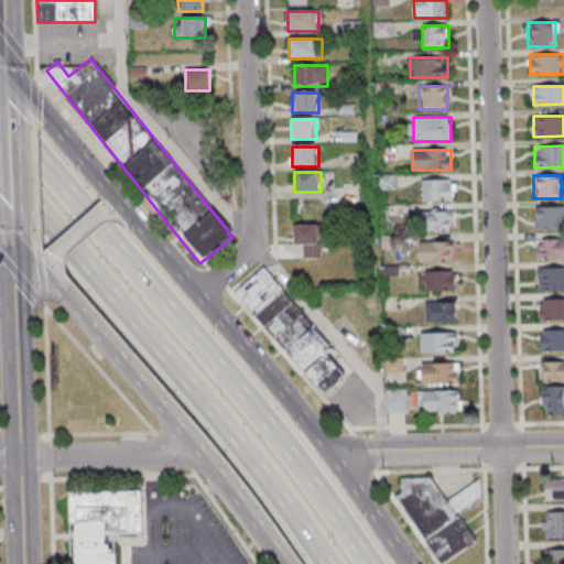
[(454,180),(422,180),(422,201),(454,201),(454,180)]
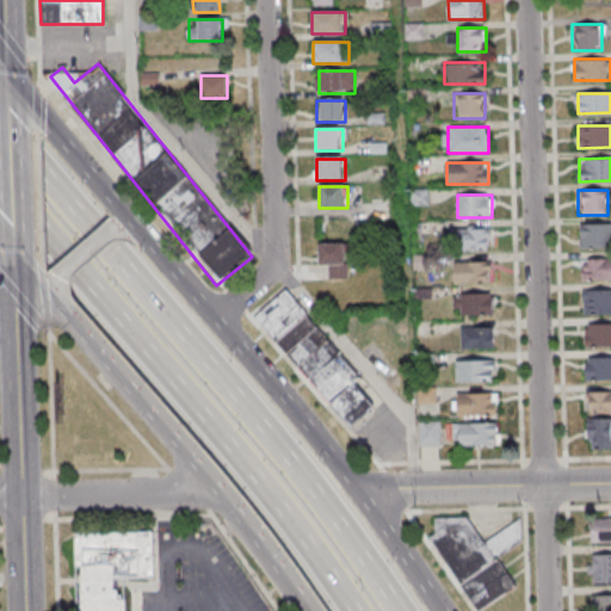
[(610,223),(580,224),(580,248),(610,247),(610,223)]
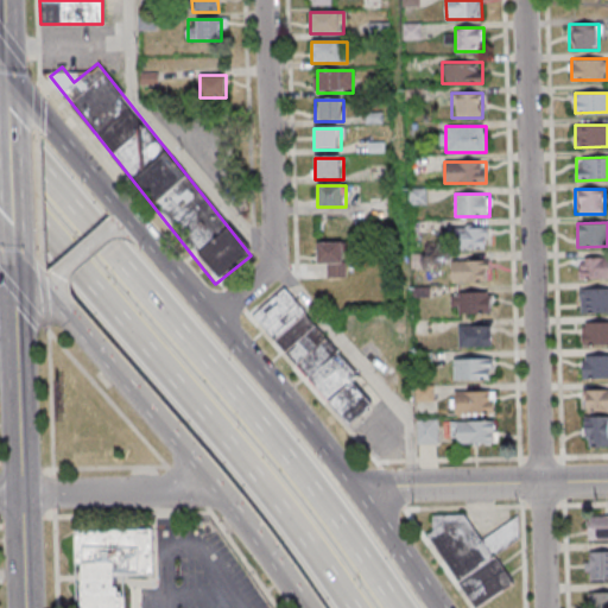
[(488,248),(488,227),(455,227),(455,248),(488,248)]
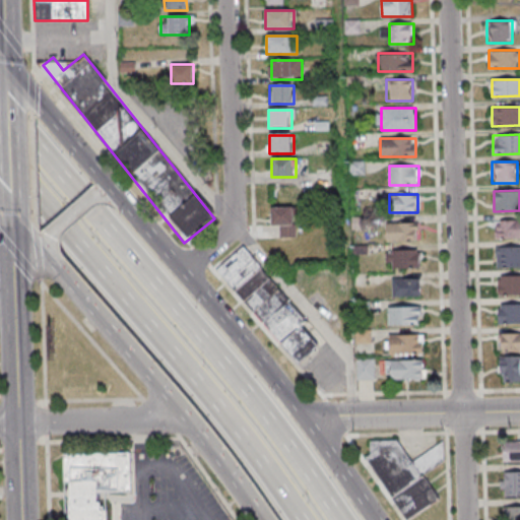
[(297,207),(271,207),(271,226),(280,226),(280,238),(297,238),(297,207)]
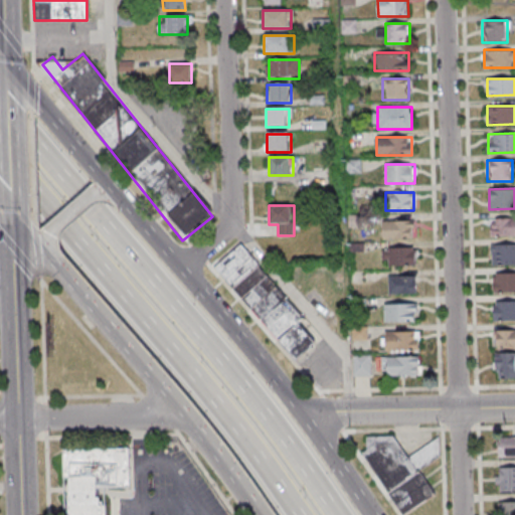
[(514,217),(490,217),(490,236),(514,236),(514,217)]
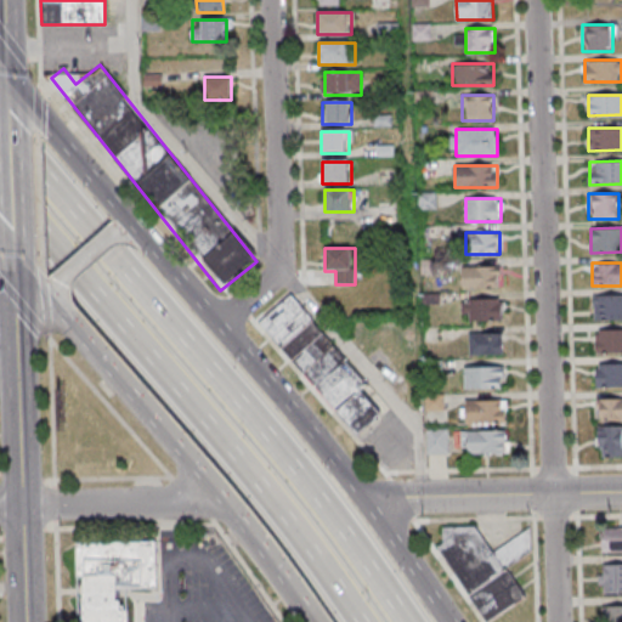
[(501,265),(461,265),(461,288),(501,288),(501,265)]
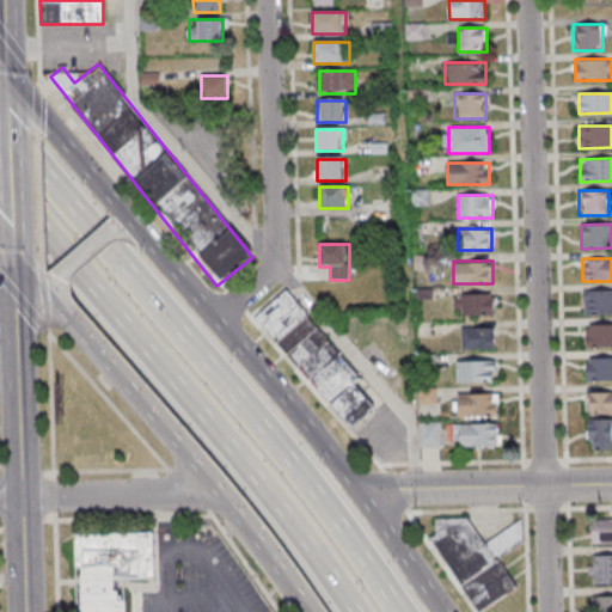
[(585,314),(611,313),(611,289),(585,291),(585,314)]
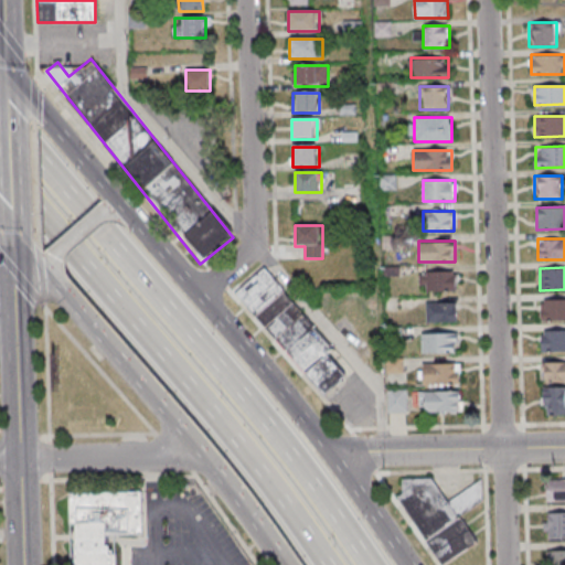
[(266,269),(237,291),(322,401),(351,379),(266,269)]
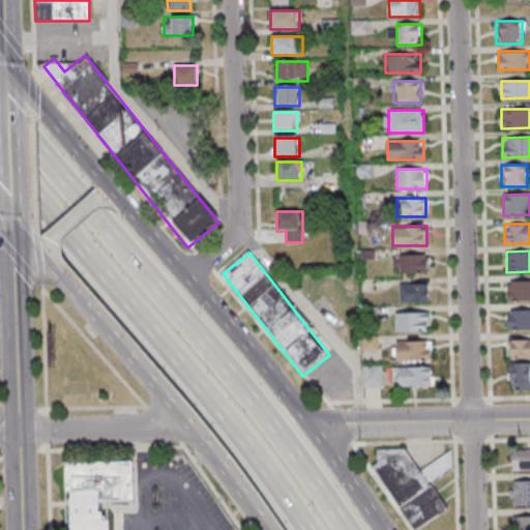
[(428,272),(428,254),(393,254),(393,272),(428,272)]
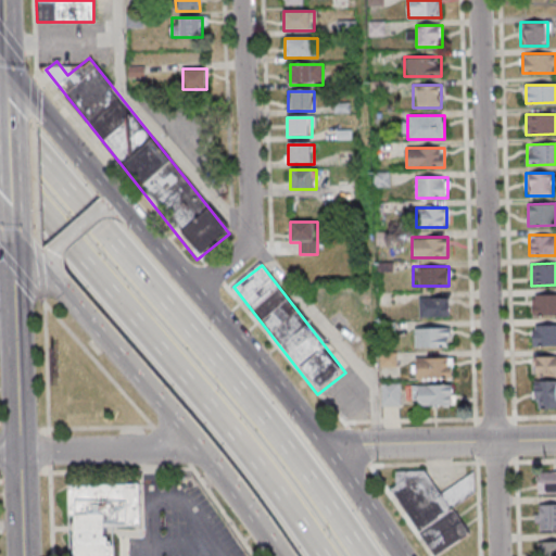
[(531,315),(555,315),(555,293),(531,294),(531,315)]
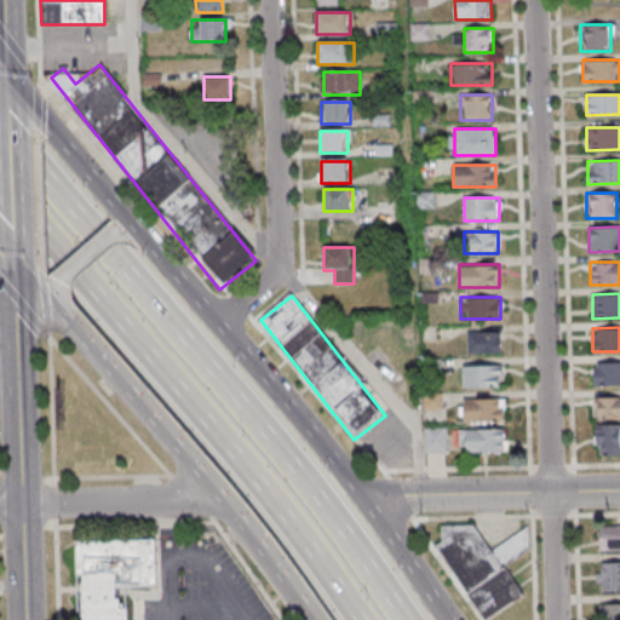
[(468,354),(503,354),(503,331),(468,331),(468,354)]
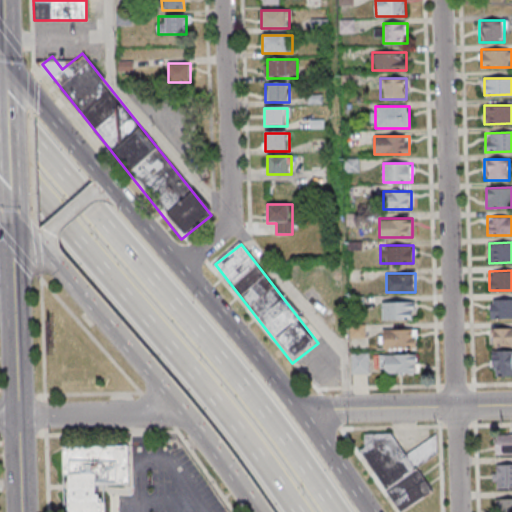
[(511,298),(489,299),(489,318),(511,317),(511,298)]
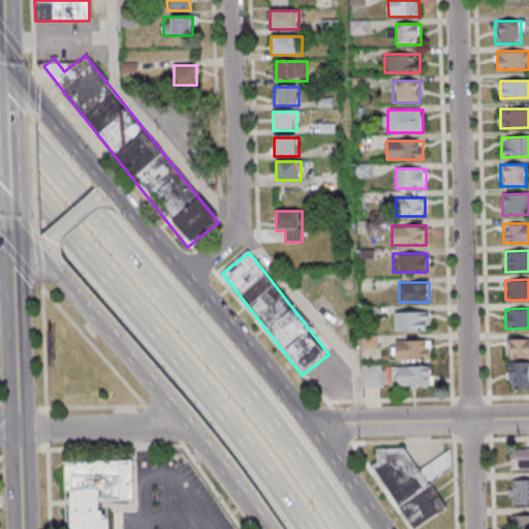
[(429,312),(395,312),(395,331),(429,331),(429,312)]
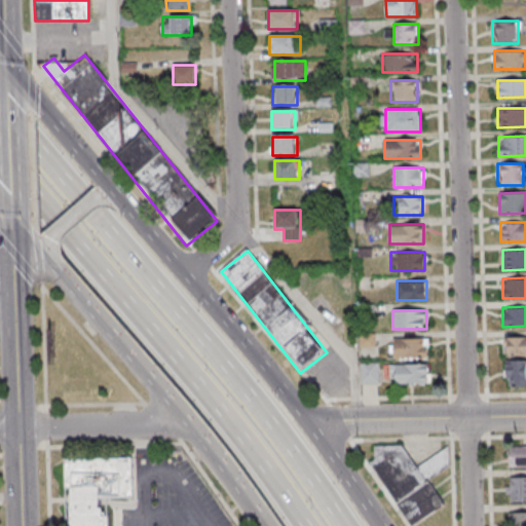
[(371,334),(361,336),(363,347),(373,345),(371,334)]
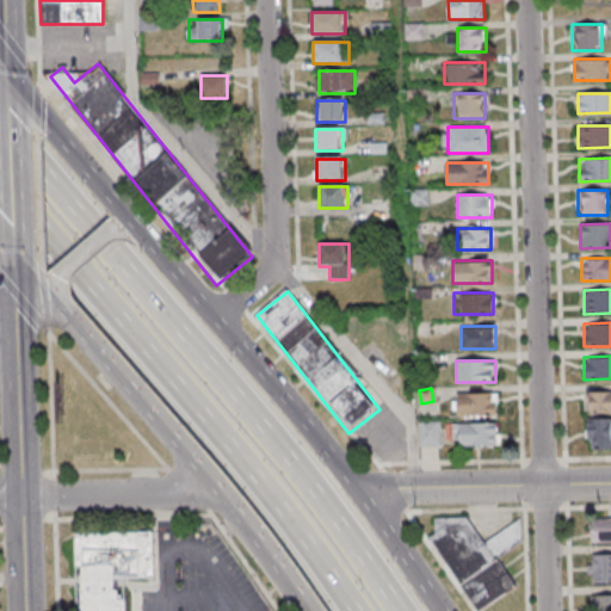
[(585,412),(610,412),(610,390),(585,392),(585,412)]
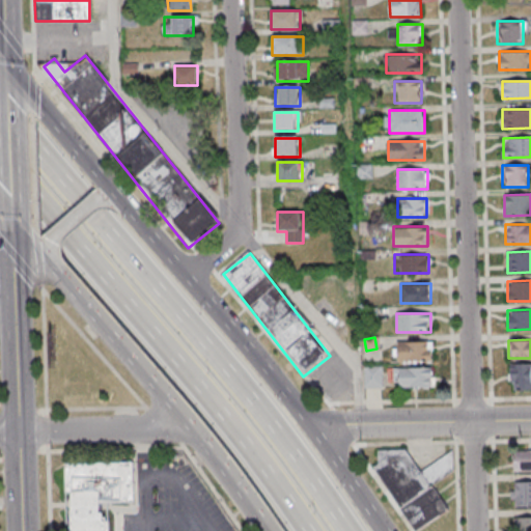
[(430,362),(430,342),(396,342),(396,362),(430,362)]
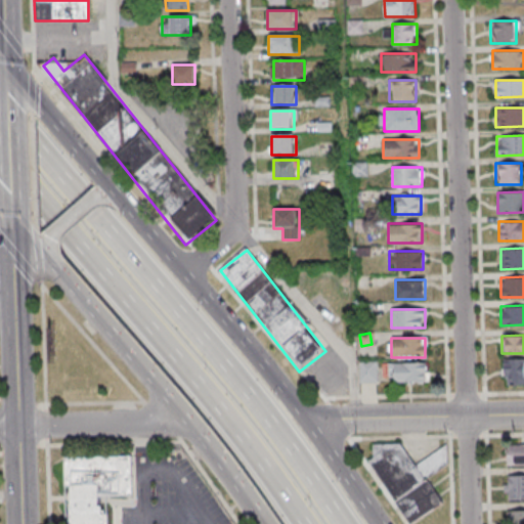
[(504,384),(523,384),(523,358),(504,359),(504,384)]
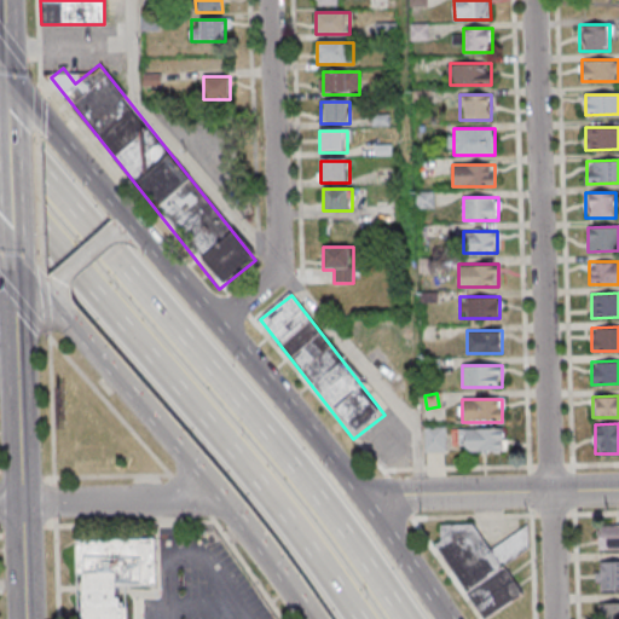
[(503,431),(460,431),(460,452),(503,452),(503,431)]
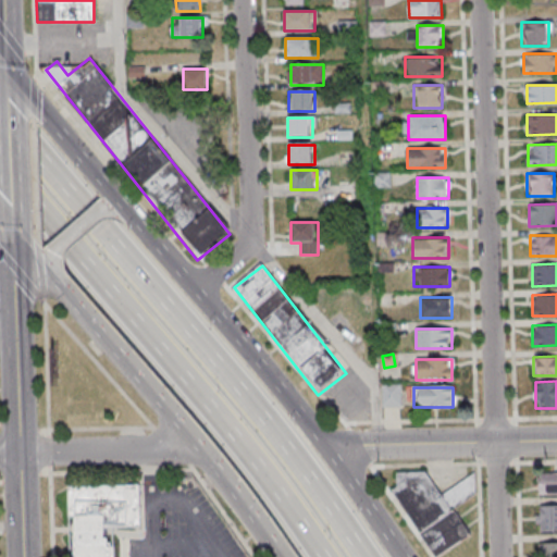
[(393,490),(434,556),(435,556),(471,535),(455,508),(480,492),(470,477),(441,495),(422,466),(397,480),(400,484),(393,490)]
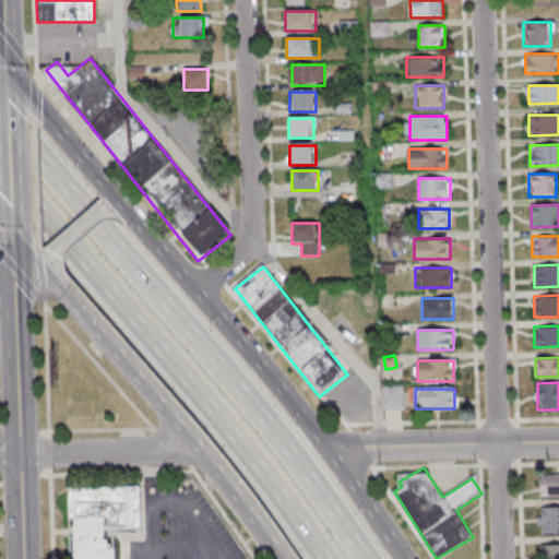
[(540,496),(558,496),(558,474),(540,474),(540,496)]
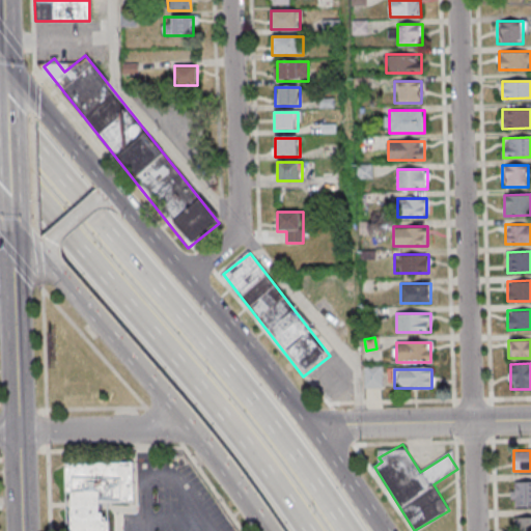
[(62,530),(61,464),(130,462),(132,502),(105,503),(106,530),(62,530)]
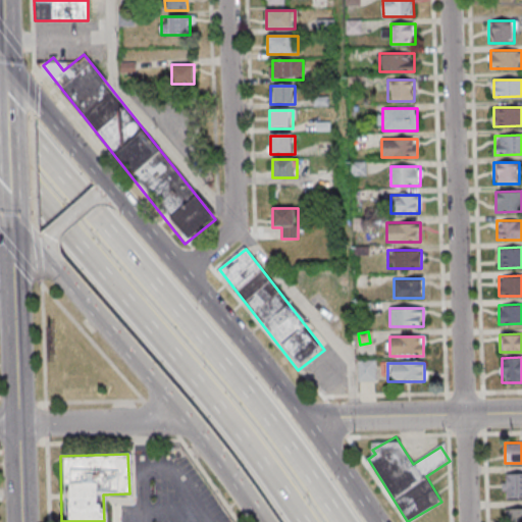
[(521,473),(504,473),(504,498),(521,498),(521,473)]
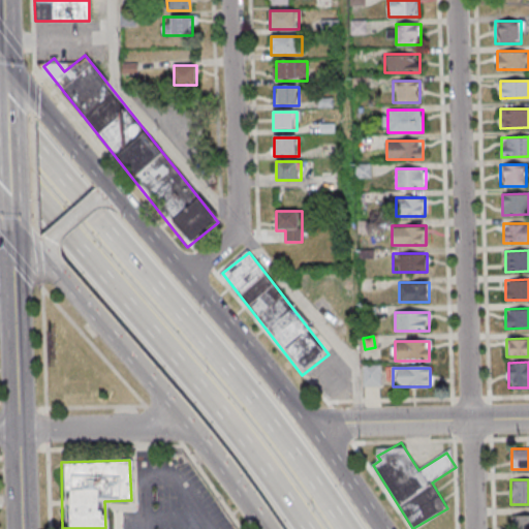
[(528,528),(528,515),(511,515),(511,528),(528,528)]
